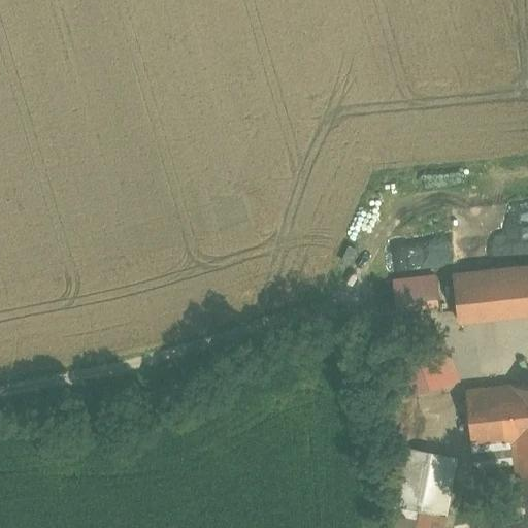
[(527,264),(455,273),(460,321),(527,312),(527,264)]
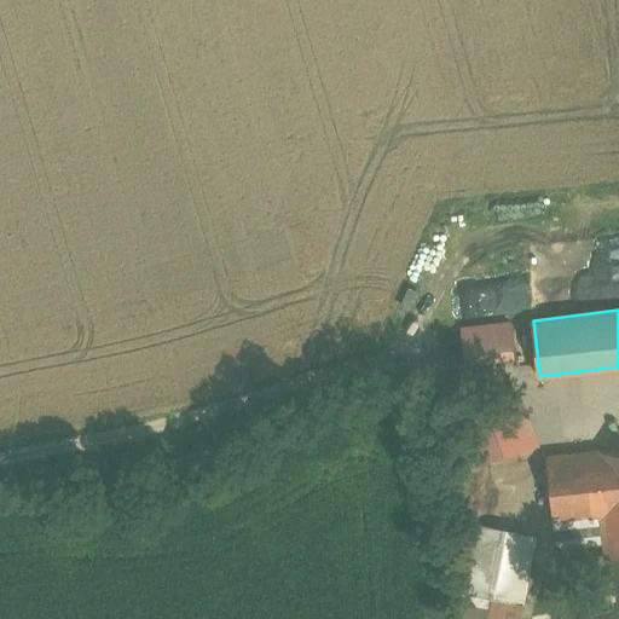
[(513,324),(461,328),(463,364),(516,360),(513,324)]
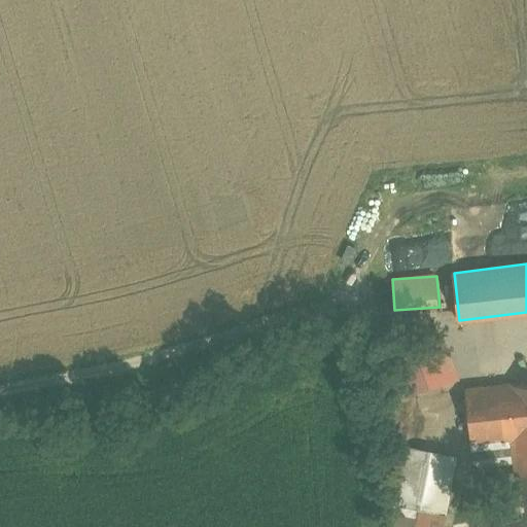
[(442,332),(398,349),(416,393),(459,377),(442,332)]
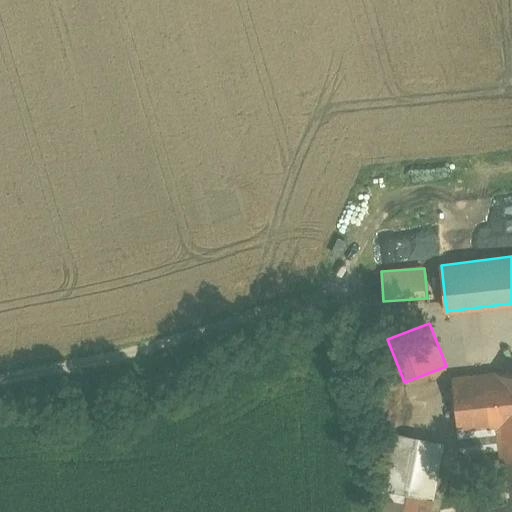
[(511,371),(452,378),(457,428),(496,424),(499,445),(501,462),(511,459),(511,371)]
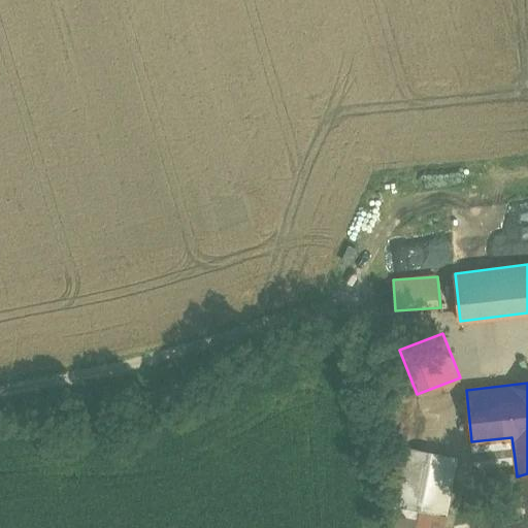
[(512,437),(471,441),(473,463),(515,459),(512,437)]
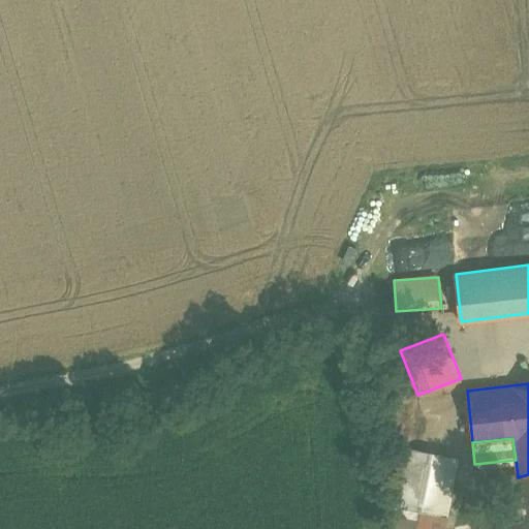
[(444,528),(458,459),(403,447),(387,528),(444,528)]
